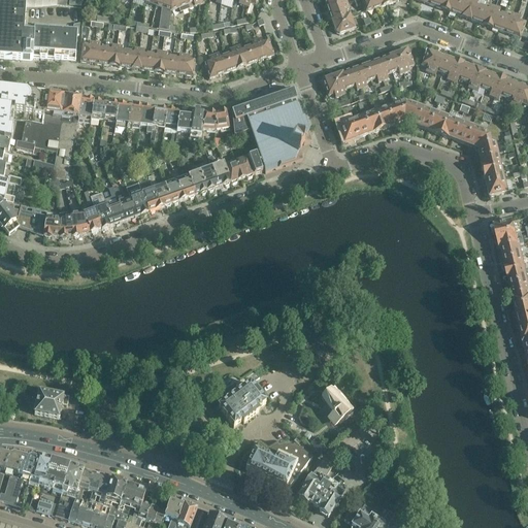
[(158,0),(156,7),(162,9),(159,30),(169,31),(169,29),(169,27),(171,12),(172,0),(158,0)]
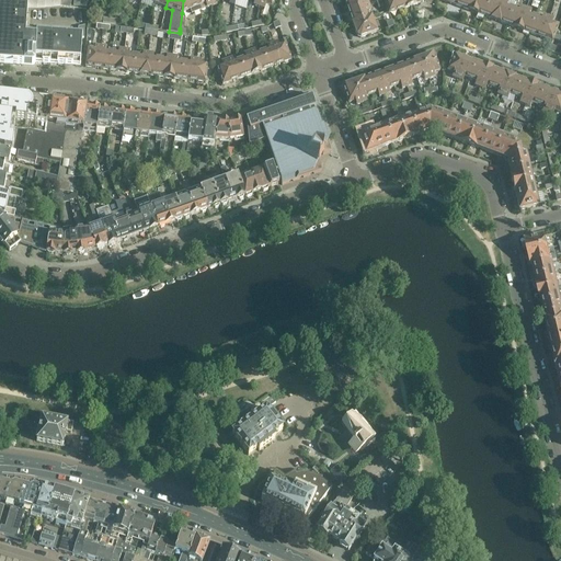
[(183,0),(182,13),(190,10),(192,14),(202,11),(196,0),(183,0)]
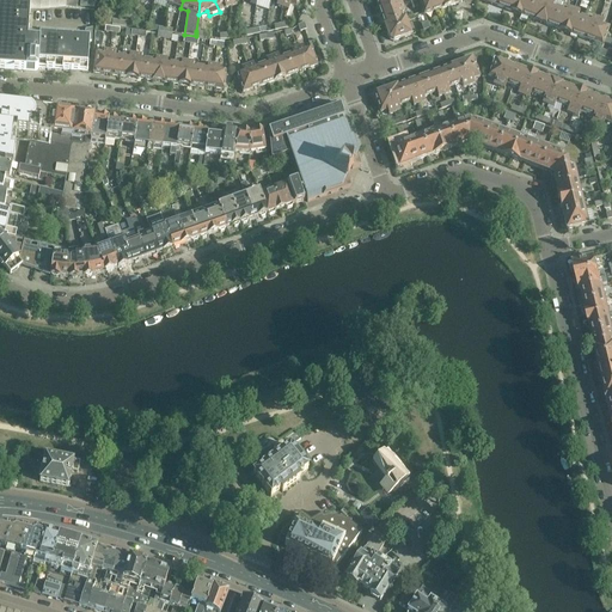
[(228,0),(214,0),(220,12),(232,7),(228,0)]
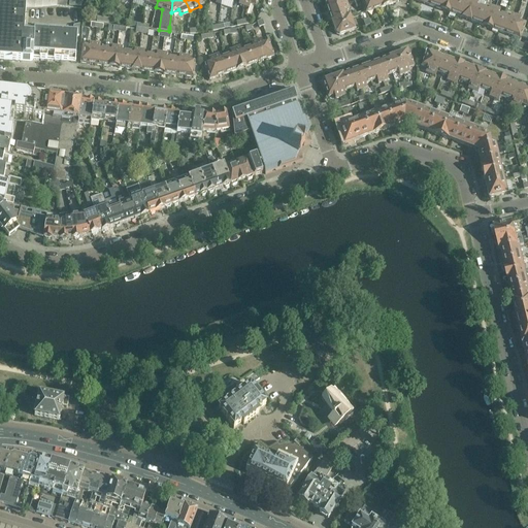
[(245,0),(243,7),(249,8),(251,5),(254,6),(254,5),(256,6),(258,0),(245,0)]
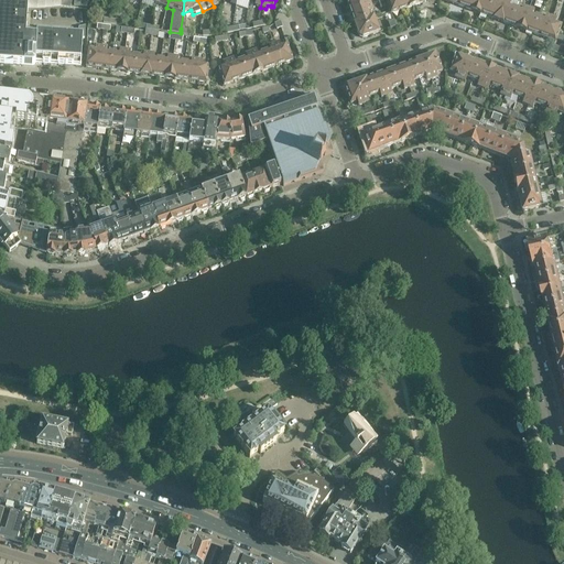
[(365,0),(348,0),(346,1),(350,12),(371,4),(369,0),(367,1),(367,0),(366,1),(365,0)]
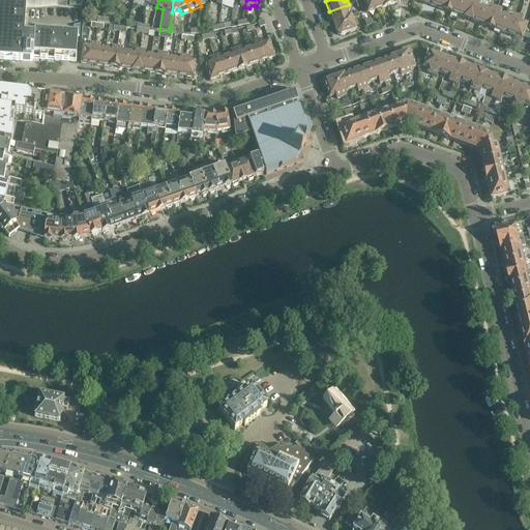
[(362,0),(367,13),(378,9),(374,0),(362,0)]
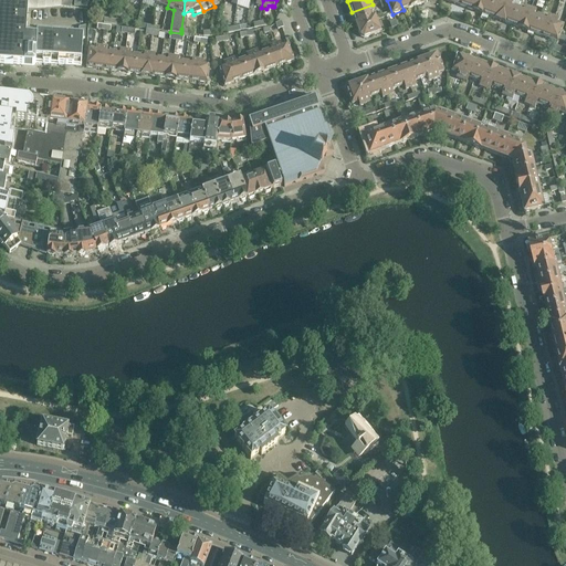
[(399,0),(404,10),(416,6),(413,0),(399,0)]
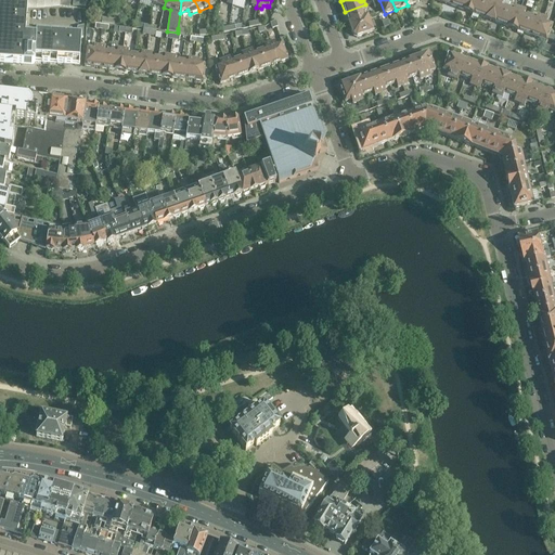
[(460,0),(456,8),(468,12),(473,0),(460,0)]
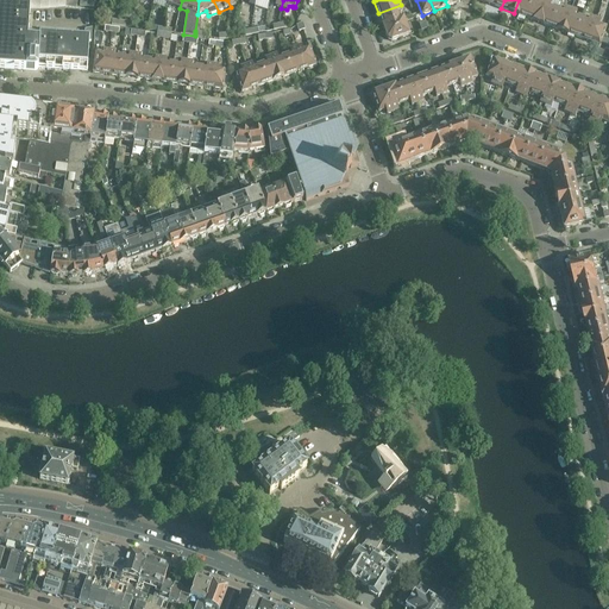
[(519,0),(514,13),(526,18),(533,0),(519,0)]
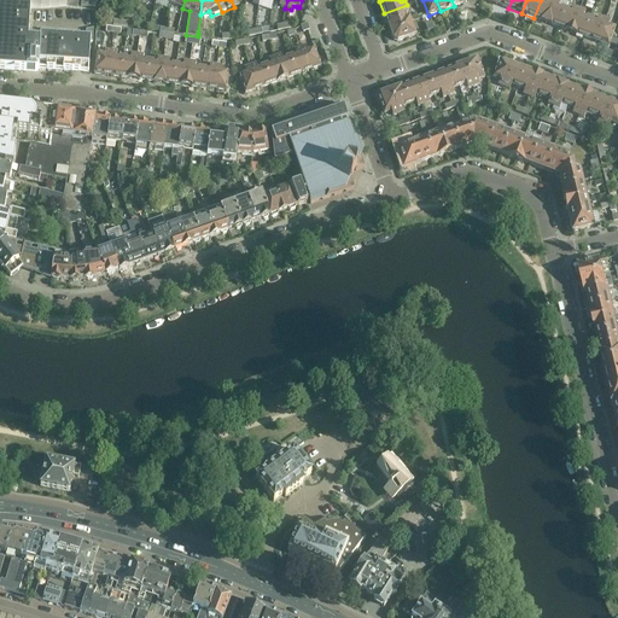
[(541,0),(534,18),(547,23),(555,0),(554,0),(547,0),(547,3),(541,0)]
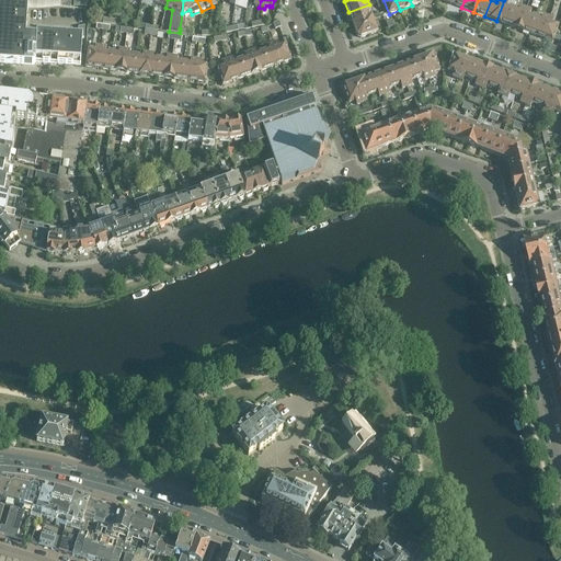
[(504,0),(496,21),(507,25),(514,8),(516,3),(510,1),(508,2),(504,0)]
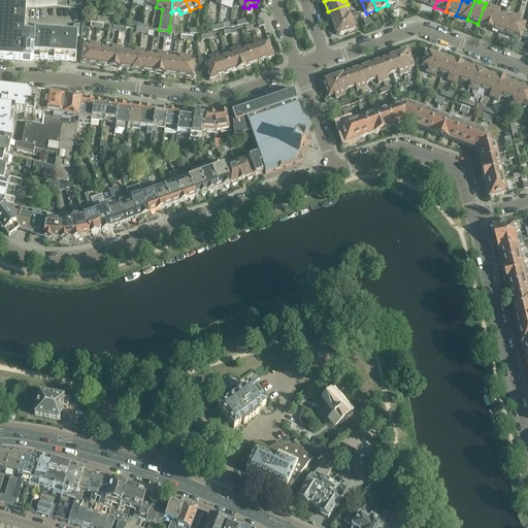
[(348,4),(328,11),(332,24),(348,18),(345,11),(350,9),(348,4)]
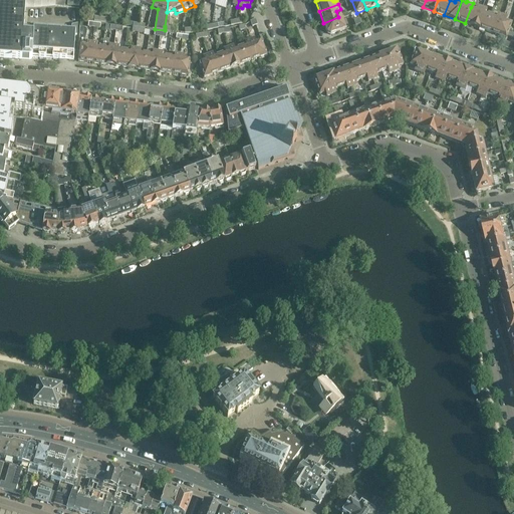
[(0,58),(22,60),(30,61),(32,58),(73,61),(75,35),(62,34),(63,32),(32,32),(32,34),(26,33),(26,22),(24,22),(25,8),(23,7),(2,6),(0,6),(0,58)]
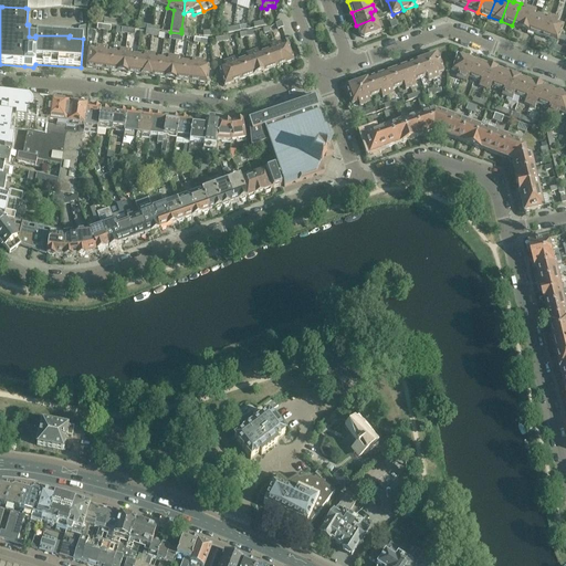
[(519,8),(512,25),(524,30),(532,9),(525,7),(524,10),(519,8)]
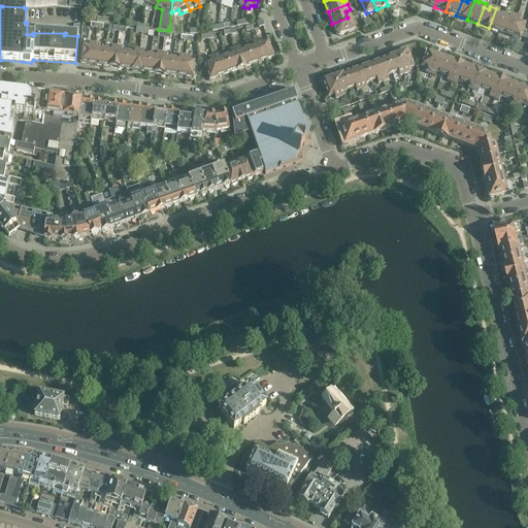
[(496,8),(489,28),(498,32),(504,15),(500,13),(501,10),(496,8)]
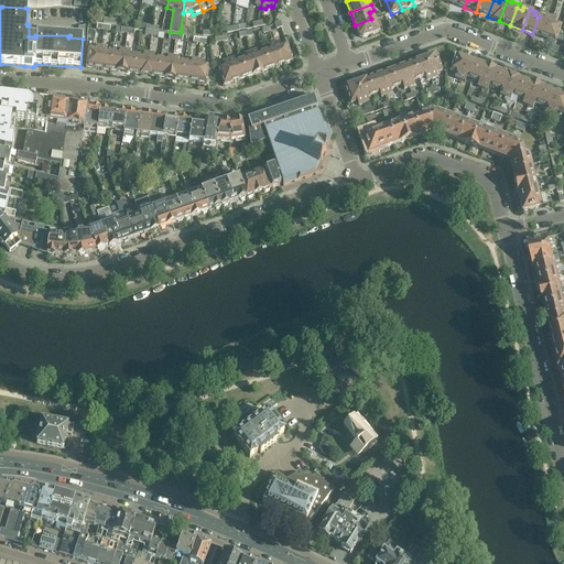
[(539,17),(532,34),(544,39),(553,18),(546,14),(544,19),(539,17)]
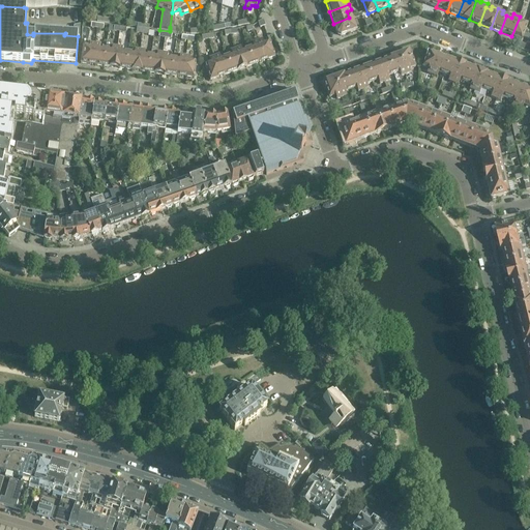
[(333,24),(334,25),(337,34),(341,36),(356,30),(355,26),(363,23),(360,16),(352,18),(350,19),(349,18),(333,24)]
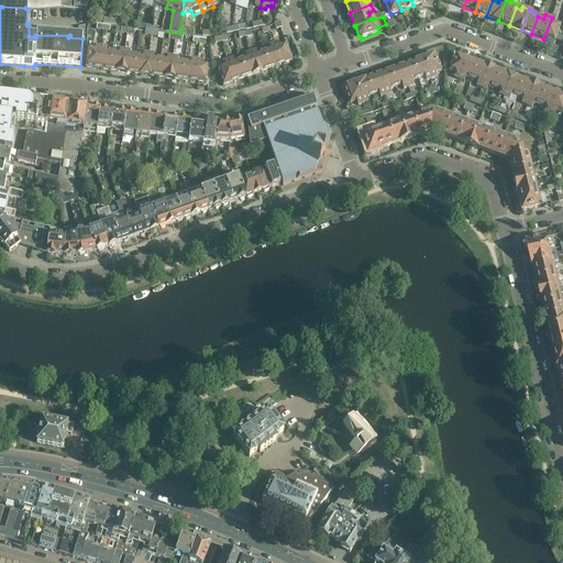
[(552,18),(543,39),(554,42),(561,25),(559,24),(555,23),(556,20),(552,18)]
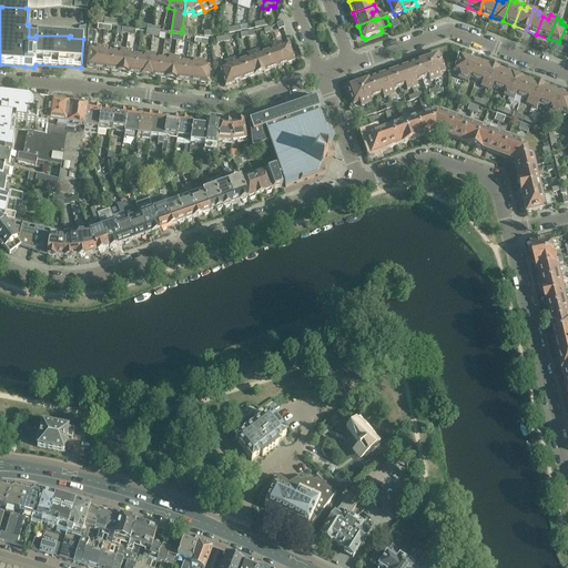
[(281,42),(276,43),(284,64),(295,61),(288,44),(285,46),(285,44),(283,46),(281,42)]
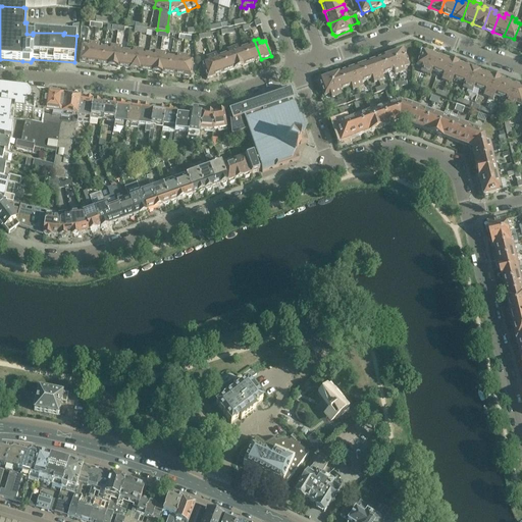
[(250,46),(246,47),(251,63),(261,59),(254,40),(249,42),(250,46)]
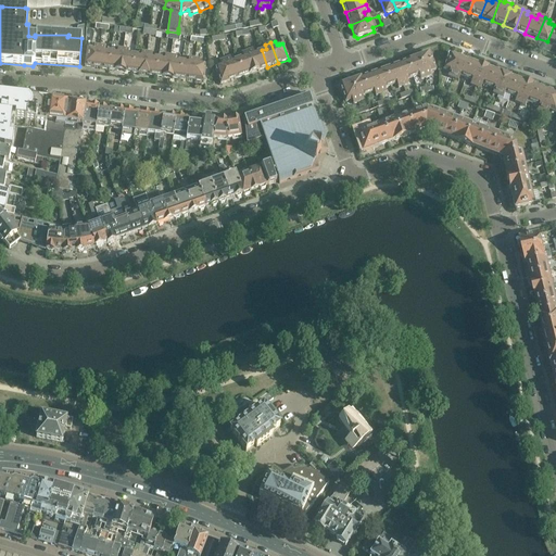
[(85,66),(86,66),(97,67),(100,46),(95,45),(93,49),(91,49),(90,49),(88,49),(85,66)]
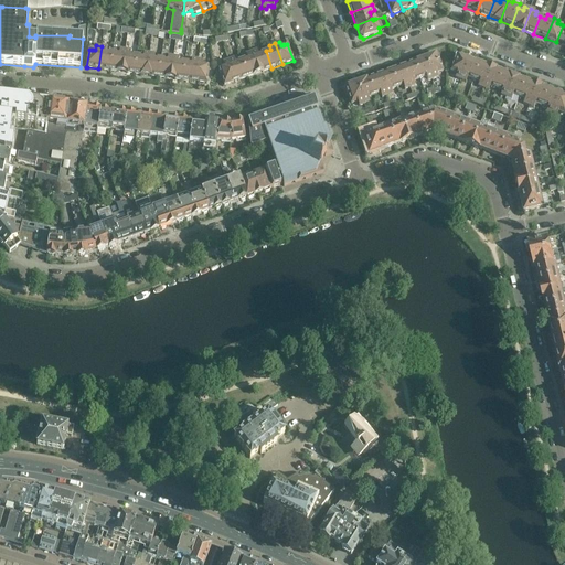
[(102,46),(98,68),(112,71),(114,53),(107,52),(108,48),(102,46)]
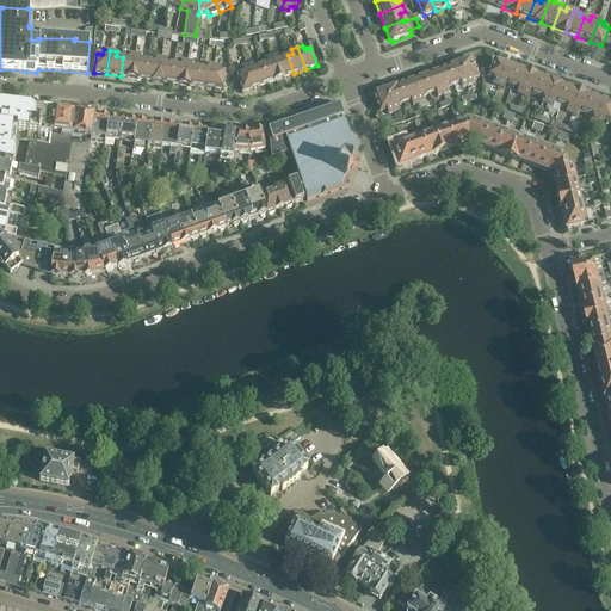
[(123,57),(121,76),(133,78),(136,54),(130,53),(129,57),(123,57)]
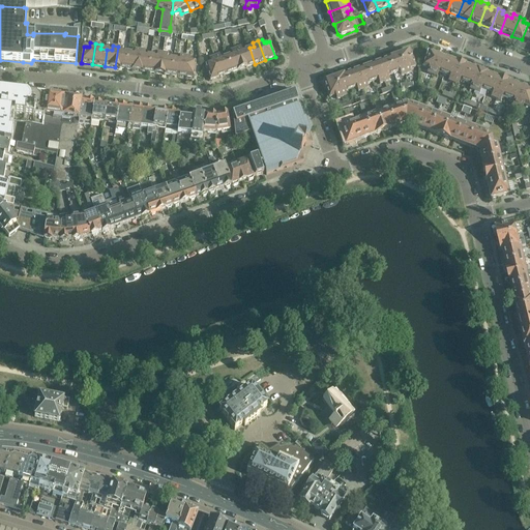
[(118,47),(115,67),(127,69),(129,52),(123,52),(123,48),(118,47)]
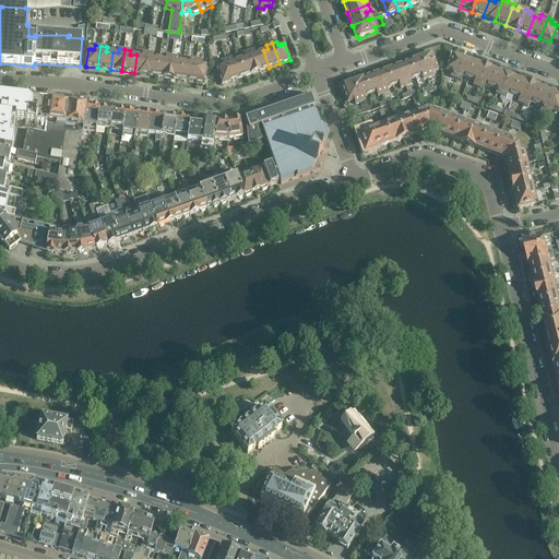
[(253,49),(249,51),(257,72),(269,68),(263,50),(256,54),(253,49)]
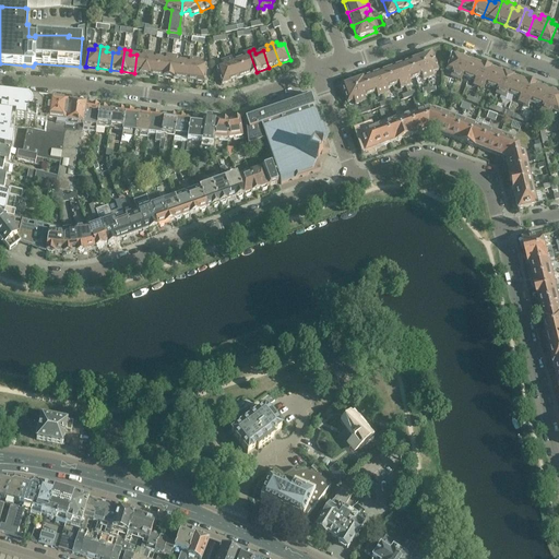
[(137,55),(134,73),(145,74),(149,52),(142,51),(142,56),(137,55)]
